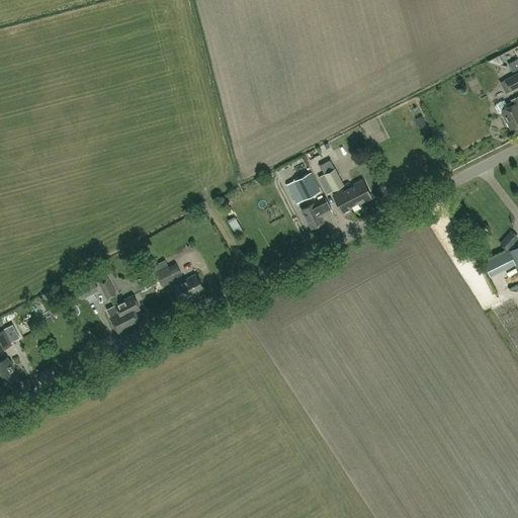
[(507,63),(511,72),(517,68),(517,61),(516,58),(507,63)]
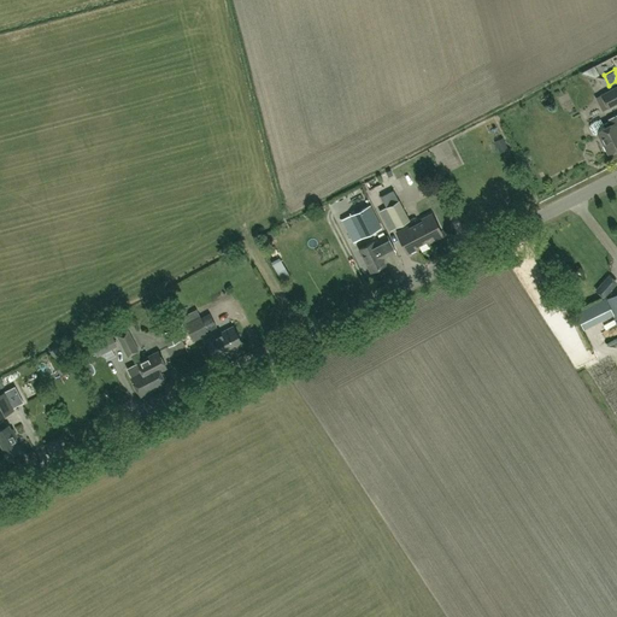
[(616,105),(616,90),(604,98),(610,110),(616,105)]
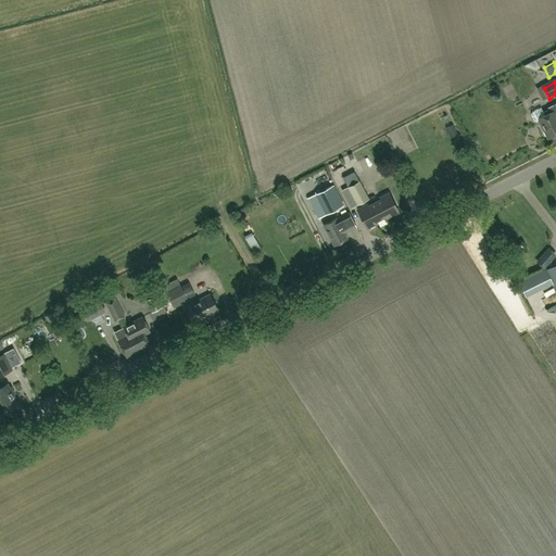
[(548,138),(555,133),(555,102),(547,106),(548,109),(543,112),(541,108),(532,112),(531,114),(534,119),(536,121),(539,119),(544,129),(543,130),(545,135),(547,136),(548,138)]
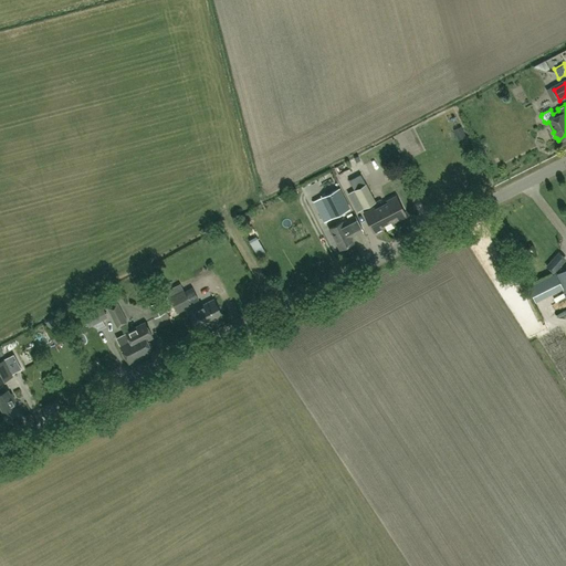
[(368,164),(373,175),(383,170),(378,159),(368,164)]
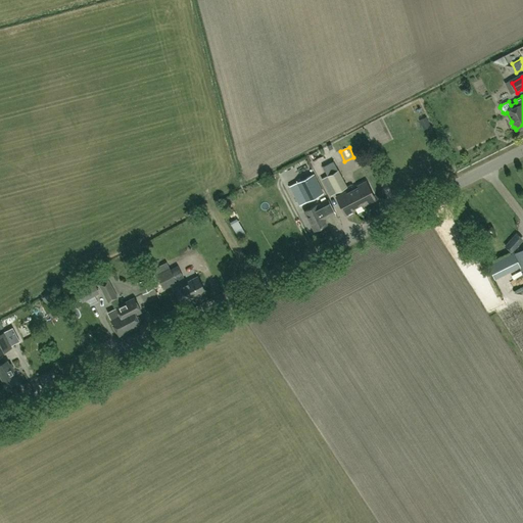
[(335,161),(337,164),(343,162),(340,153),(325,159),(328,164),(335,161)]
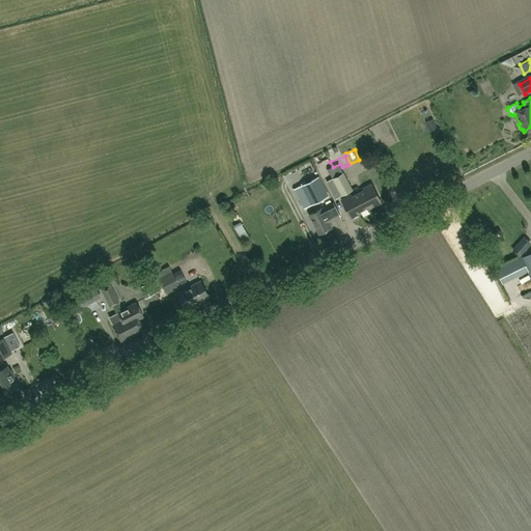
[(352,190),(343,173),(332,178),(341,195),(352,190)]
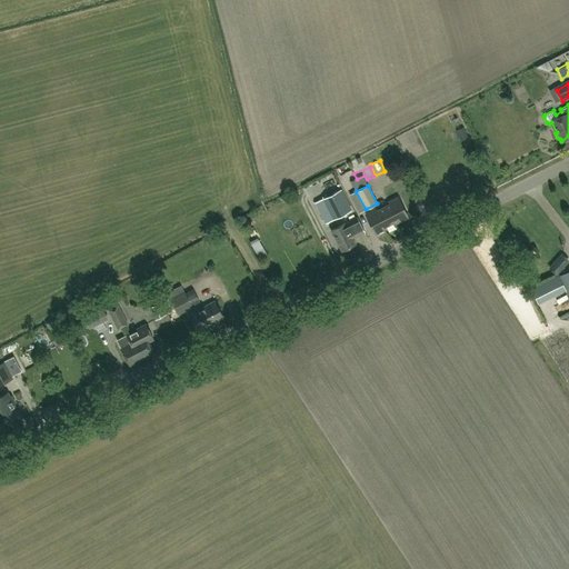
[(341,215),(331,195),(323,199),(333,219),(341,215)]
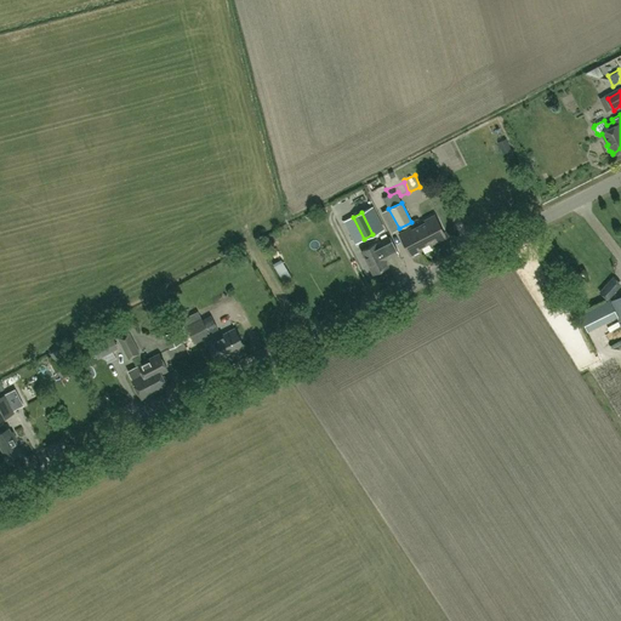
[(437,241),(446,237),(446,235),(434,215),(425,220),(426,222),(411,229),(410,227),(399,233),(410,255),(422,249),(421,248),(436,239),(437,241)]
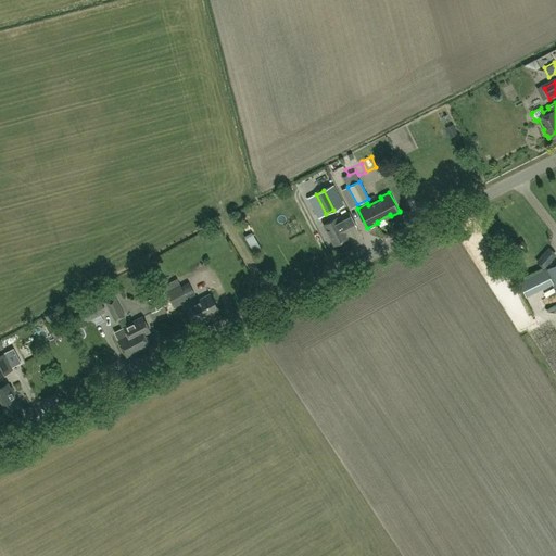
[(344,231),(357,225),(350,212),(338,218),(337,217),(324,225),(335,245),(348,238),(344,231)]
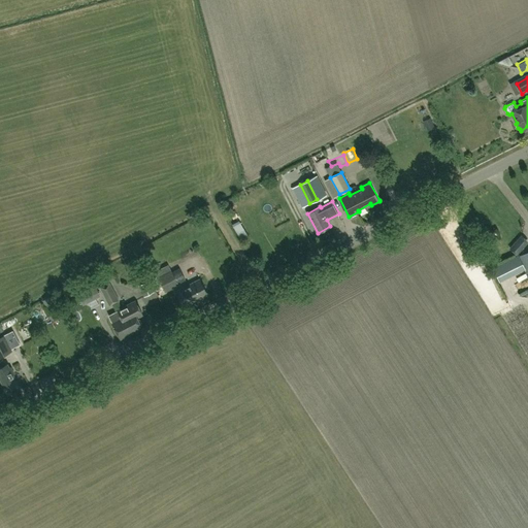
[(525,244),(519,238),(510,248),(517,254),(525,244)]
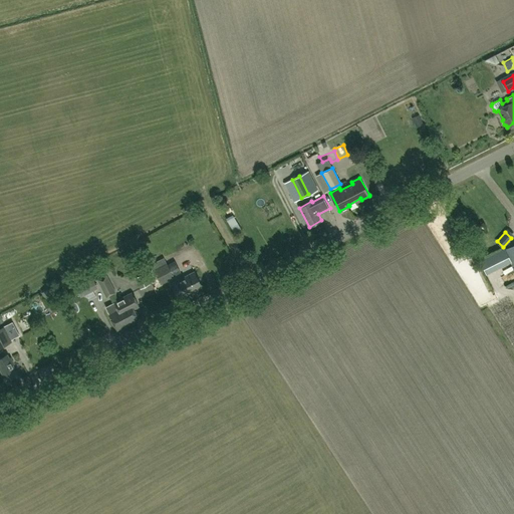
[(486,274),(511,262),(504,248),(479,261),(486,274)]
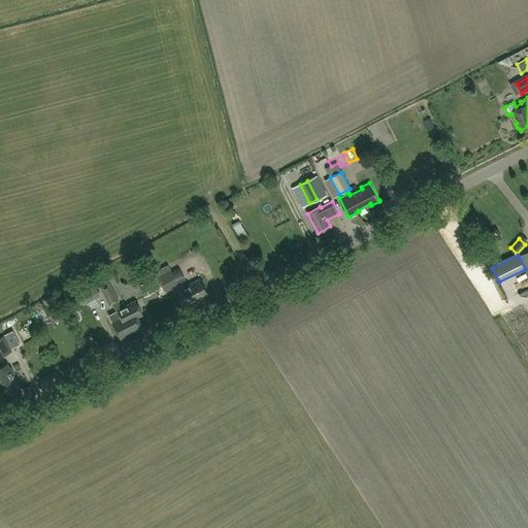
[(171,271),(158,277),(165,291),(178,285),(171,271)]
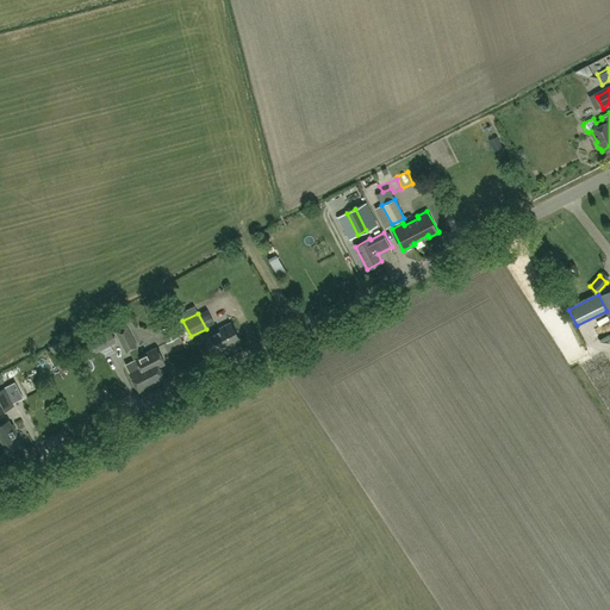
[(167,342),(179,336),(173,323),(160,329),(167,342)]
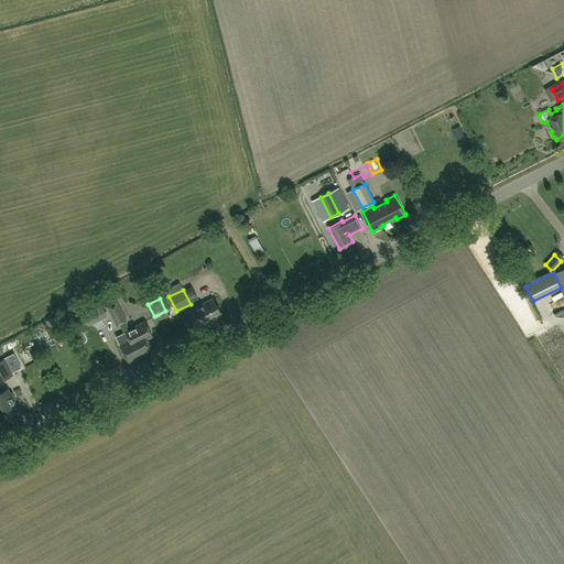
[(221,314),(214,299),(187,312),(195,327),(221,314)]
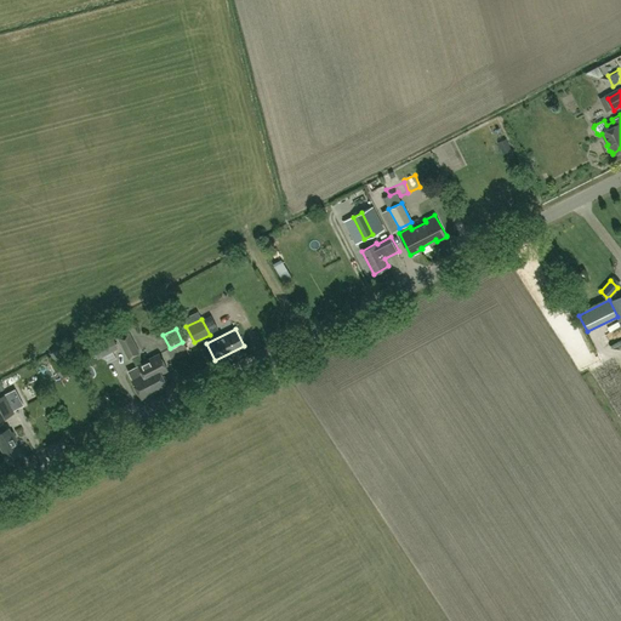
[(118,337),(123,348),(134,343),(129,332),(118,337)]
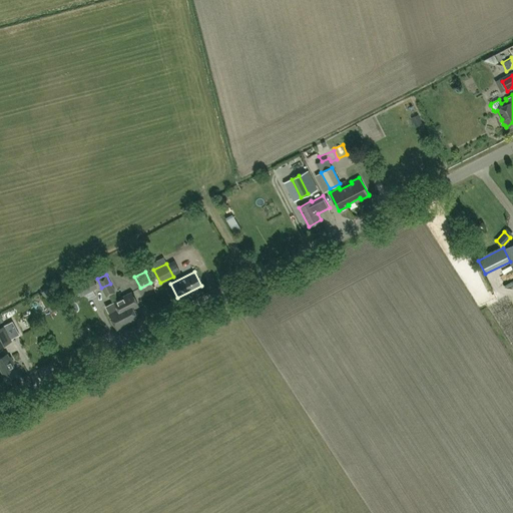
[(81,283),(76,286),(81,296),(86,293),(96,288),(91,278),(81,283)]
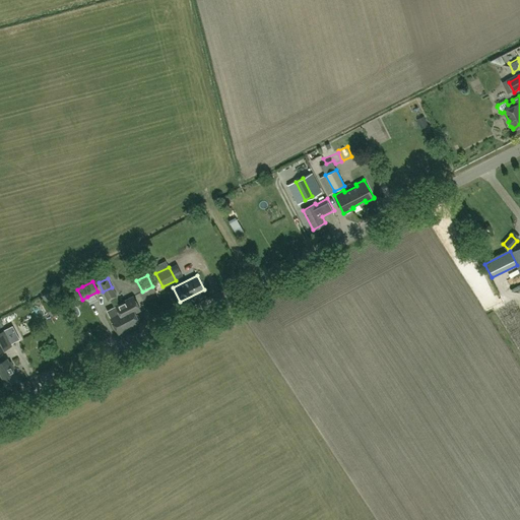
[(103,291),(108,301),(117,297),(112,287),(103,291)]
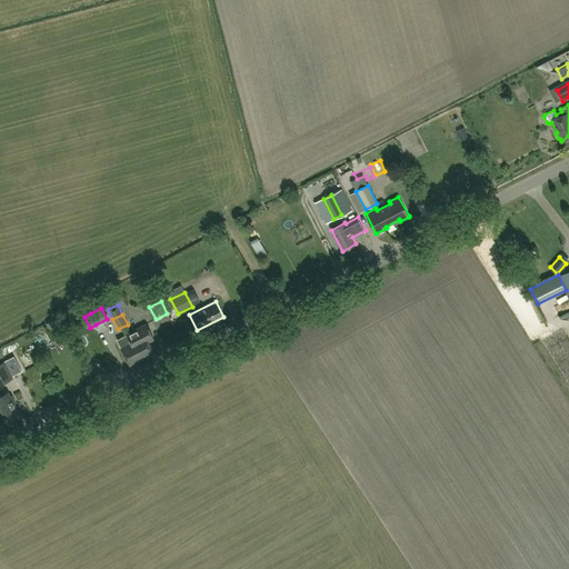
[(150,345),(148,345),(147,342),(153,339),(146,325),(127,335),(131,342),(133,347),(136,346),(138,350),(141,349),(145,357),(152,352),(151,350),(152,348),(150,345)]
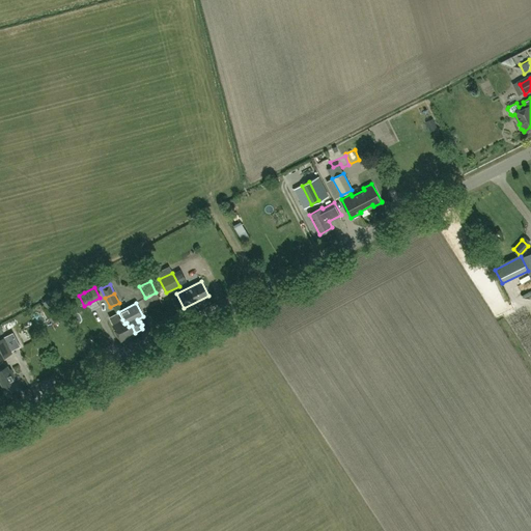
[(120,340),(135,333),(132,326),(129,327),(127,323),(124,324),(122,319),(113,325),(120,340)]
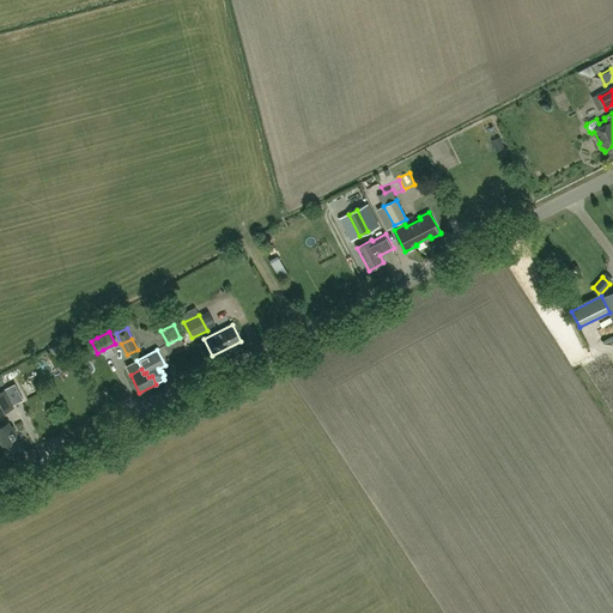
[(0,413),(13,407),(5,390),(0,392),(0,413)]
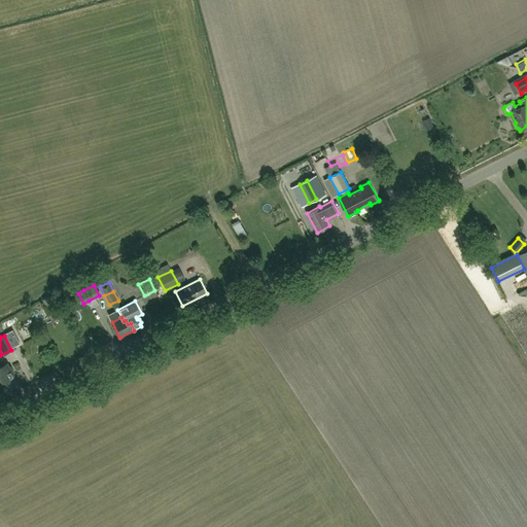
[(19,342),(11,345),(15,356),(23,353),(19,342)]
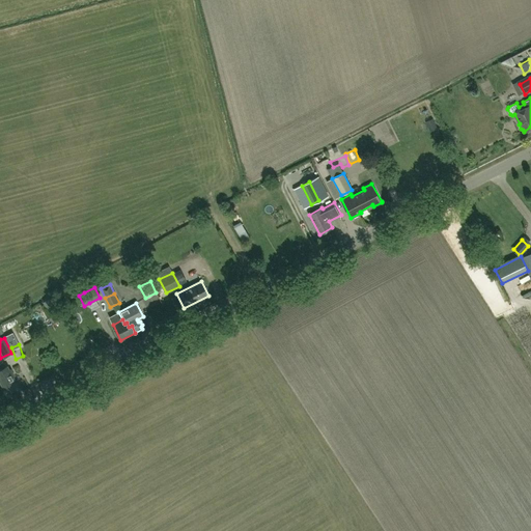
[(15,383),(12,379),(14,378),(12,378),(15,376),(11,369),(9,370),(7,366),(0,369),(0,381),(3,388),(8,398),(21,392),(16,382),(15,383)]
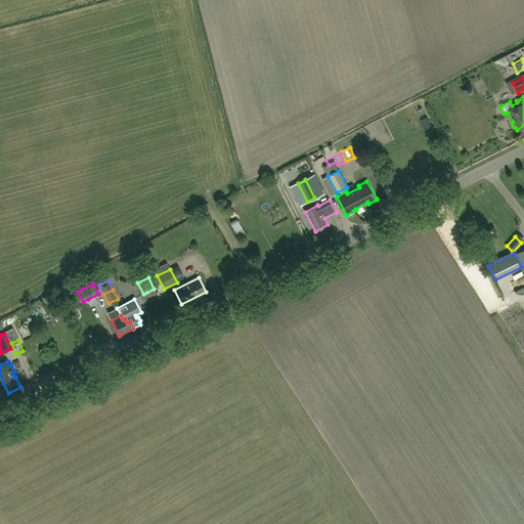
All buildings are outlined.
